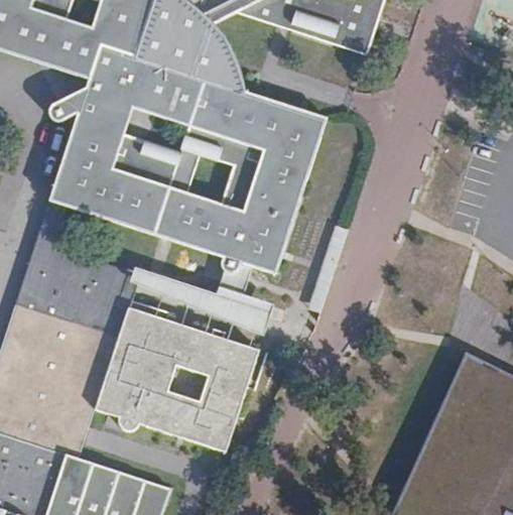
[(274,275),(326,118),(239,90),(236,79),(234,70),(229,56),(219,39),(209,26),(235,12),(365,55),(382,0),(0,0),(0,50),(88,80),(86,88),(54,103),(47,108),(46,113),(47,115),(50,119),(52,121),(56,122),(62,120),(75,116),(47,201),(66,207),(221,258),(219,262),(219,267),(221,271),(224,273),(226,274),(228,274),(230,274),(232,274),(234,273),(235,272),(236,270),(238,269),(239,268),(239,266),(239,264),(252,268),(274,275)]
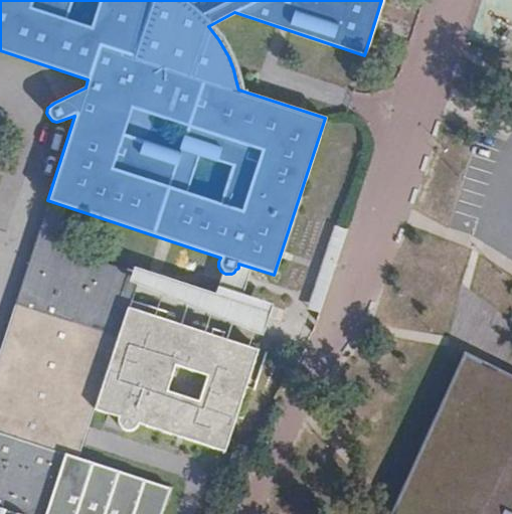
[(64,212),(65,206),(47,200),(29,259),(41,263),(120,288),(132,292),(138,274),(89,257),(82,254),(78,251),(73,246),(69,240),(65,226),(64,212)]
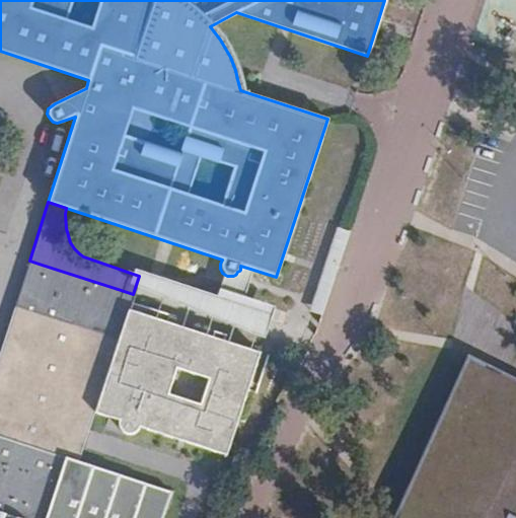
[(42,265),(29,261),(14,306),(26,310),(42,265)]
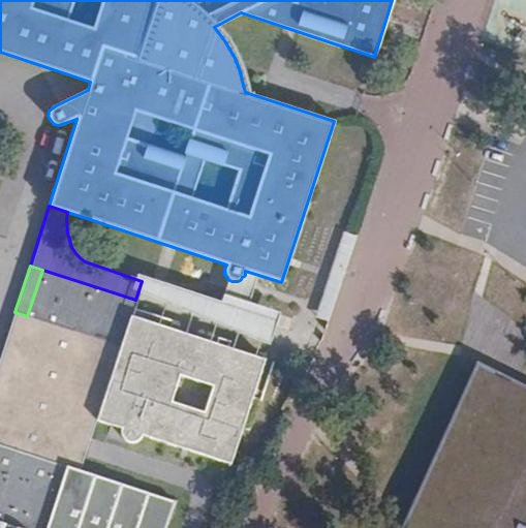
[(123,296),(42,270),(27,316),(19,343),(71,361),(60,396),(87,405),(107,343),(109,343),(123,296)]
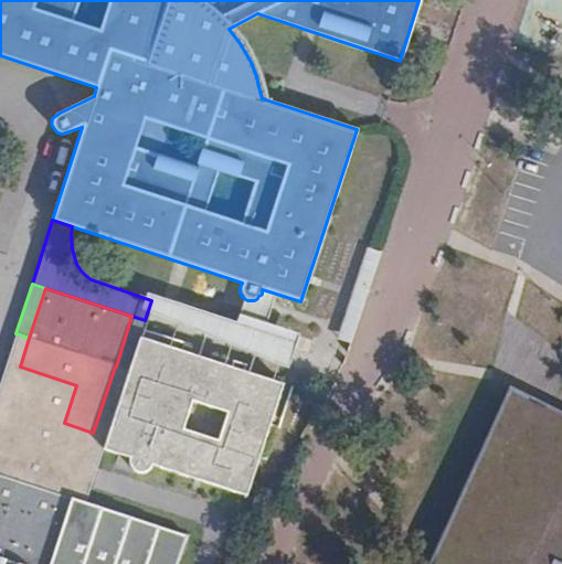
[(236,325),(151,300),(145,320),(288,368),(299,333),(266,322),(275,294),(262,289),(262,291),(262,294),(261,295),(258,296),(257,298),(256,299),(254,300),(252,300),(250,300),(247,300),(245,299),(236,325)]
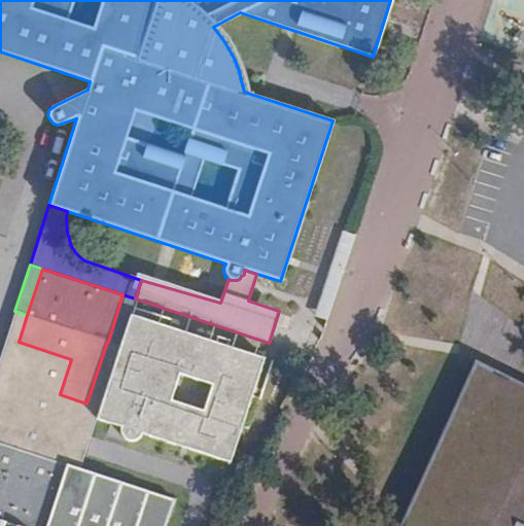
[(119,346),(135,299),(123,294),(108,342),(119,346)]
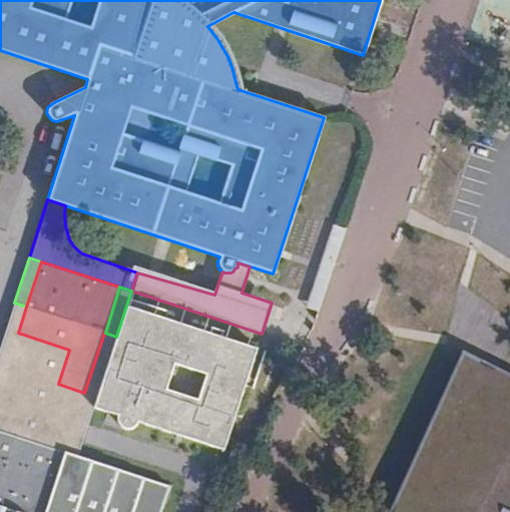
[(26,307),(14,303),(0,346),(0,430),(76,455),(80,444),(86,427),(92,408),(116,337),(105,333),(104,333),(84,393),(58,384),(69,350),(18,333),(26,307)]
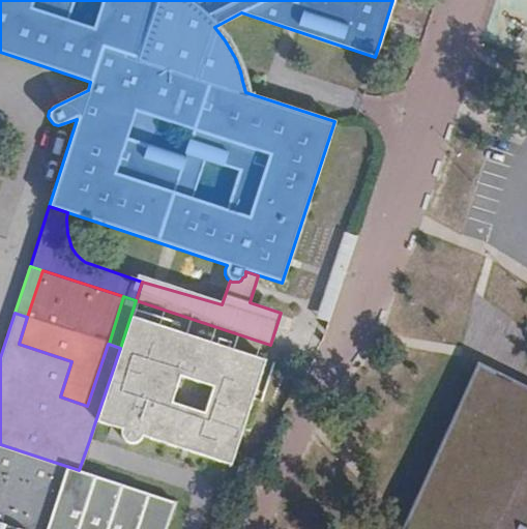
[(183,332),(132,316),(97,420),(121,429),(122,437),(136,442),(146,438),(232,465),(256,387),(218,375),(227,347),(192,334),(188,344),(180,341),(183,332)]
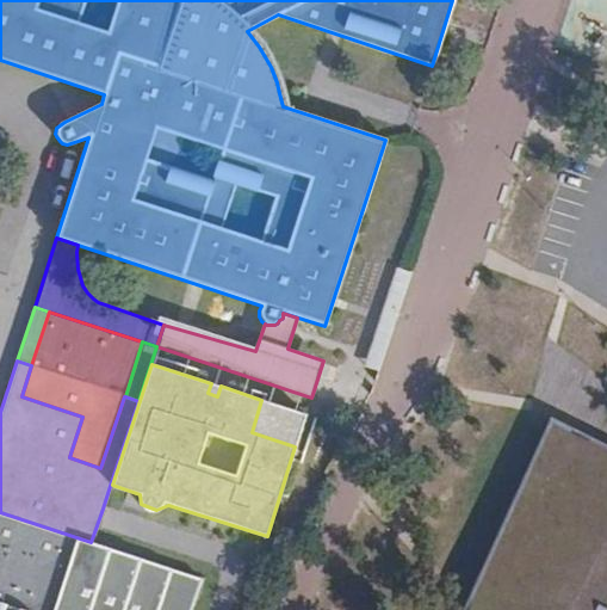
[(304,414),(261,400),(252,432),(295,447),(304,414)]
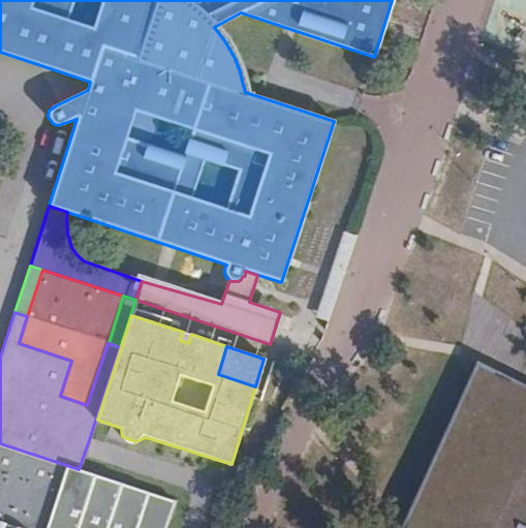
[(475,362),(399,527),(414,527),(493,370),(475,362)]
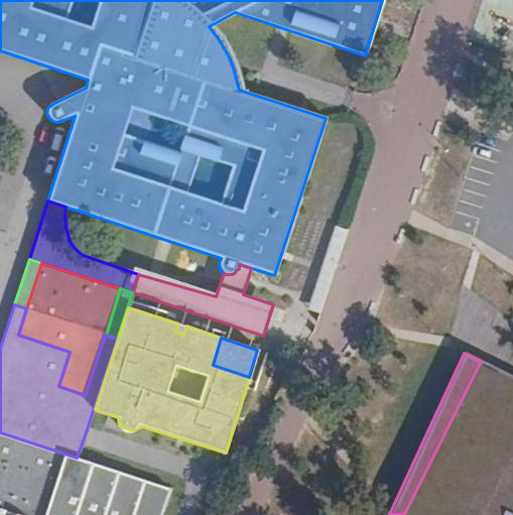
[(512,514),(512,377),(481,361),(404,514),(512,514)]
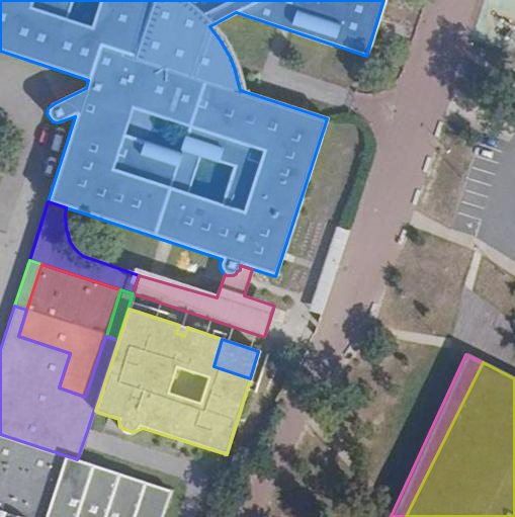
[(162,516),(171,490),(77,459),(0,434),(0,516),(162,516)]
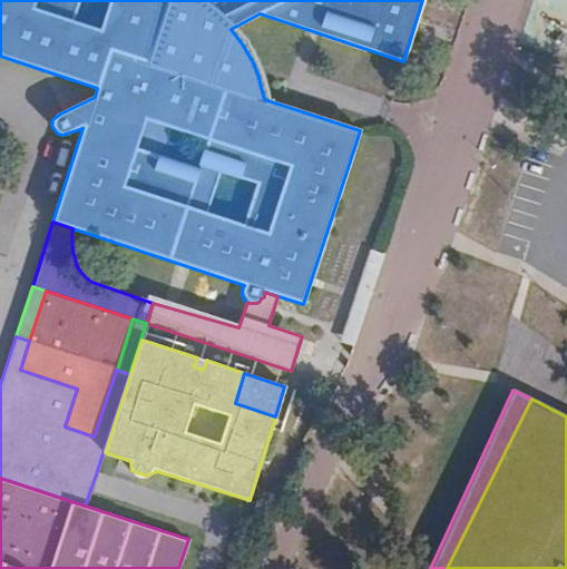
All buildings are outlined.
